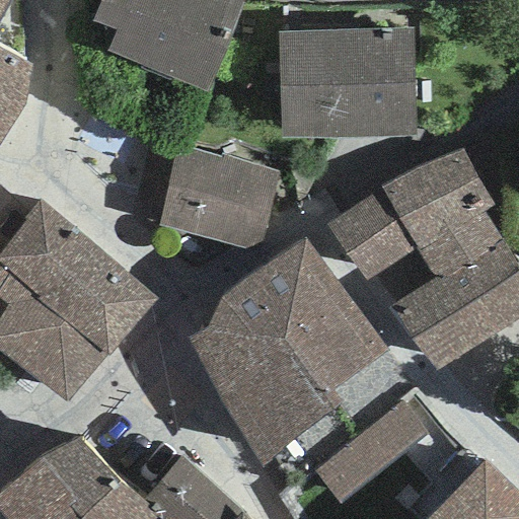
[(0,0),(0,19),(10,0),(0,0)]
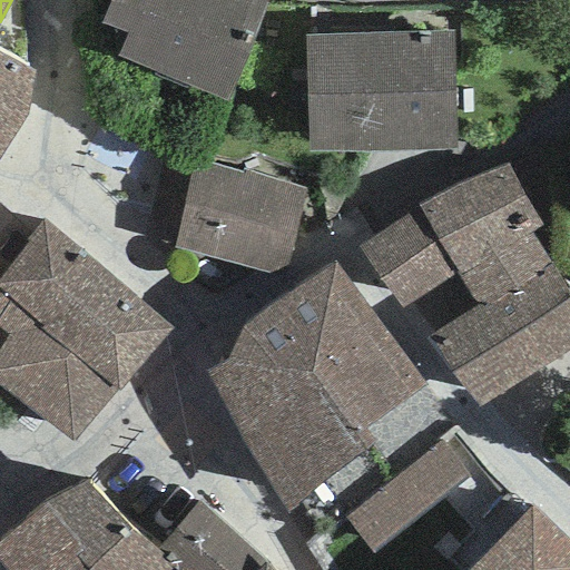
[(266,3),(257,0),(110,0),(100,23),(127,33),(117,58),(226,101),(266,3)]
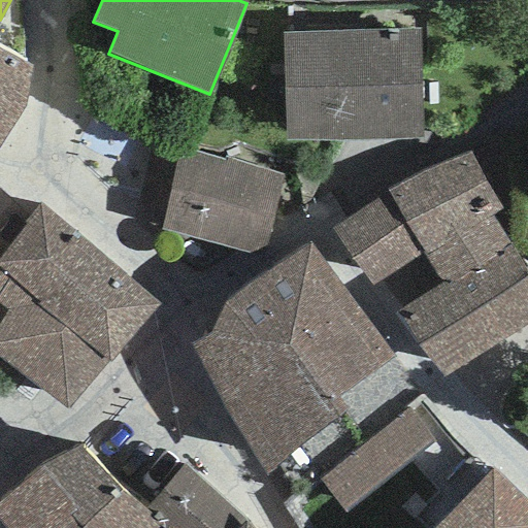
[(421,138),(419,30),(283,32),(286,141),(421,138)]
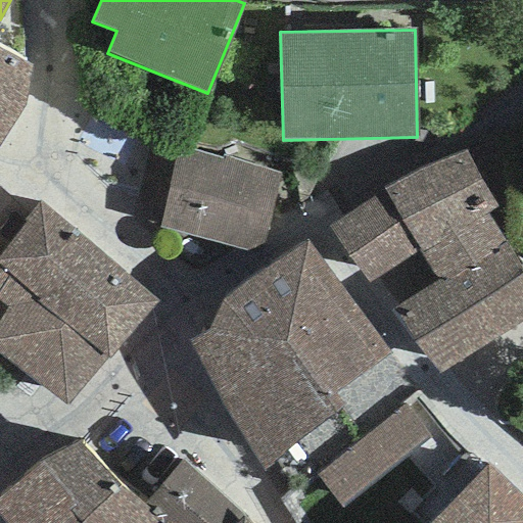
[(0,145),(27,107),(30,65),(0,50),(0,145)]
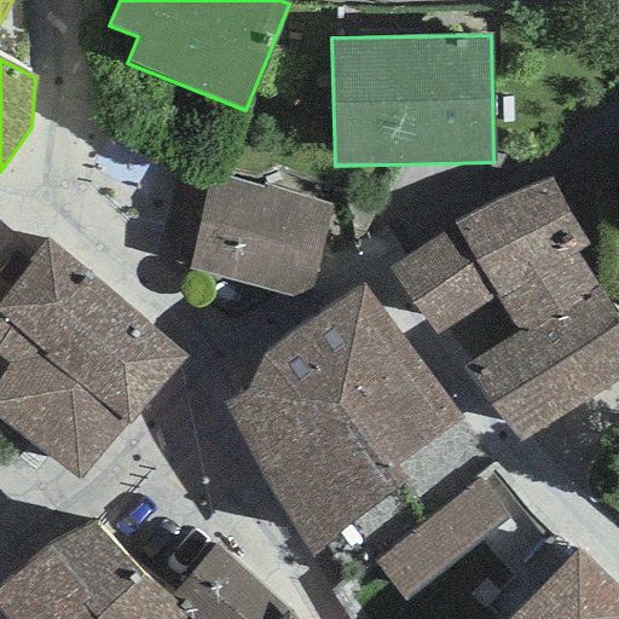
[(262,189),(210,174),(189,270),(291,298),(312,287),(331,207),(264,185),(262,189)]
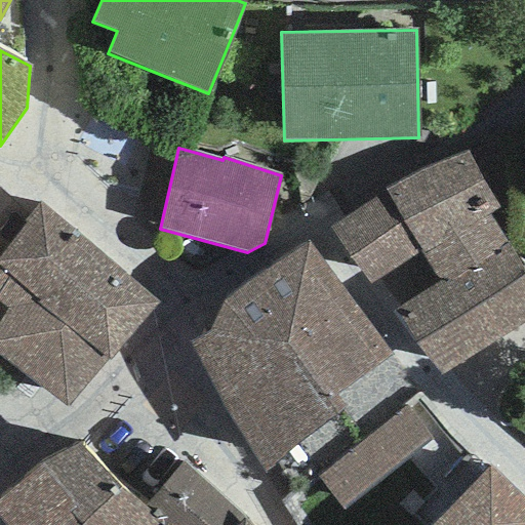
[(498,206),(467,149),(381,192),(329,228),(368,282),(417,251),(439,285),(508,245),(488,214),(498,206)]
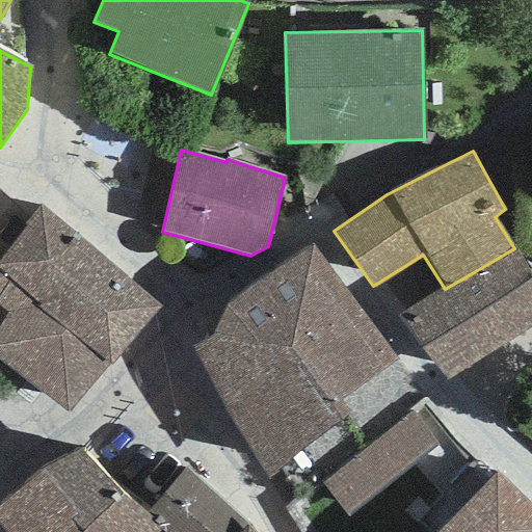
[(111,365),(161,308),(40,206),(23,225),(27,229),(0,262),(0,309),(7,314),(0,324),(0,363),(68,413),(108,363),(111,365)]
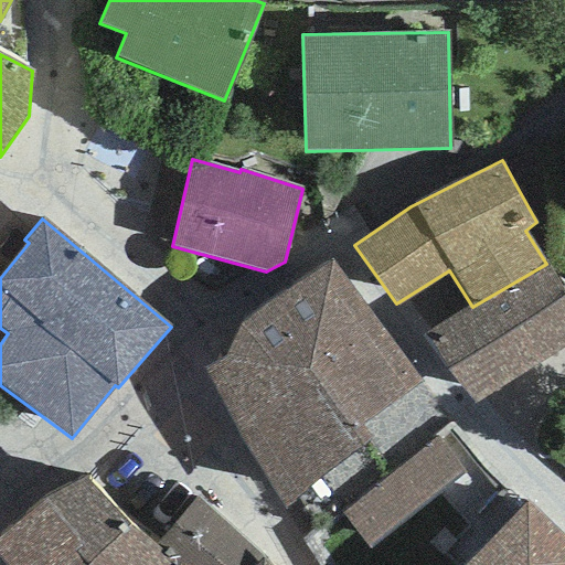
[(225,356),(203,369),(285,509),(422,382),(331,258),(240,324),(225,356)]
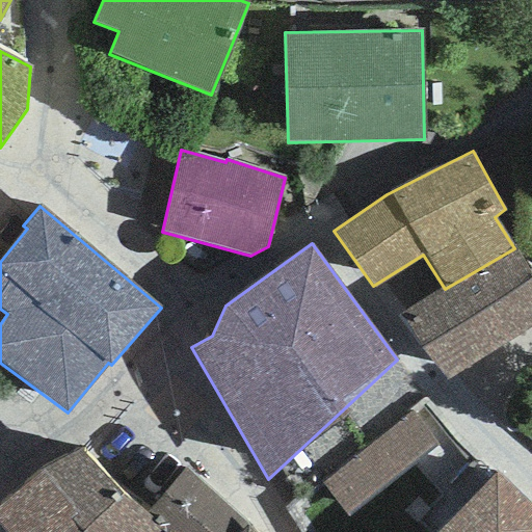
[(397,317),(447,380),(531,325),(531,276),(514,248),(445,289),(397,317)]
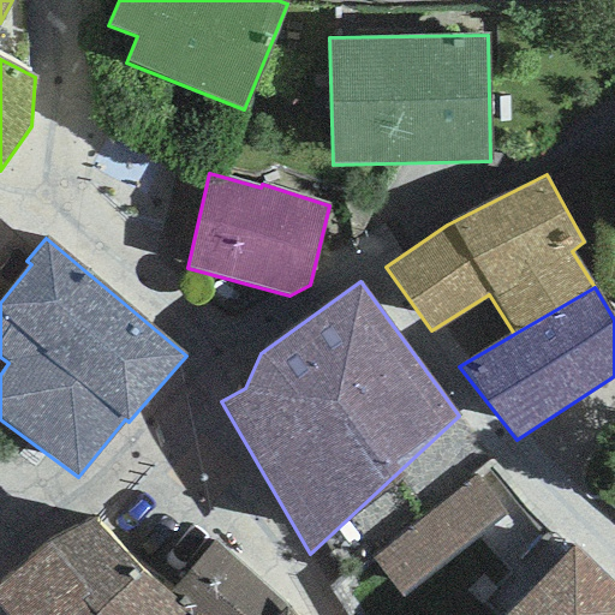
[(404,598),(506,513),(476,477),(374,562),(404,598)]
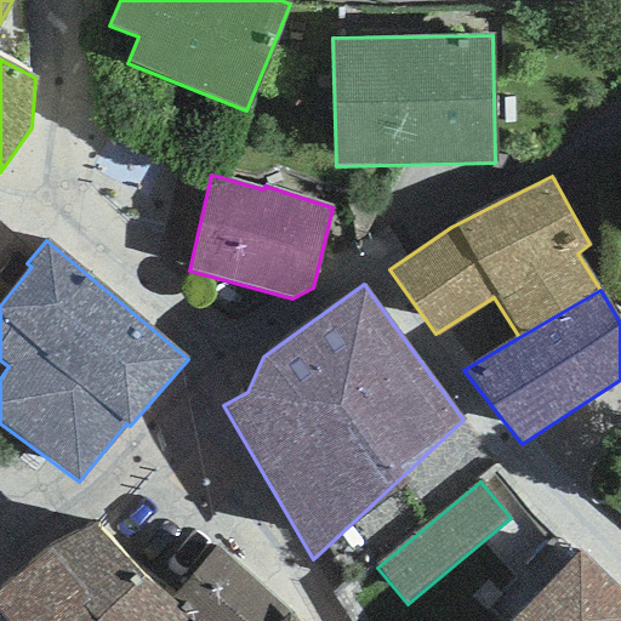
[(170,602),(92,525),(0,592),(0,614),(6,620),(184,620),(187,620),(170,602)]
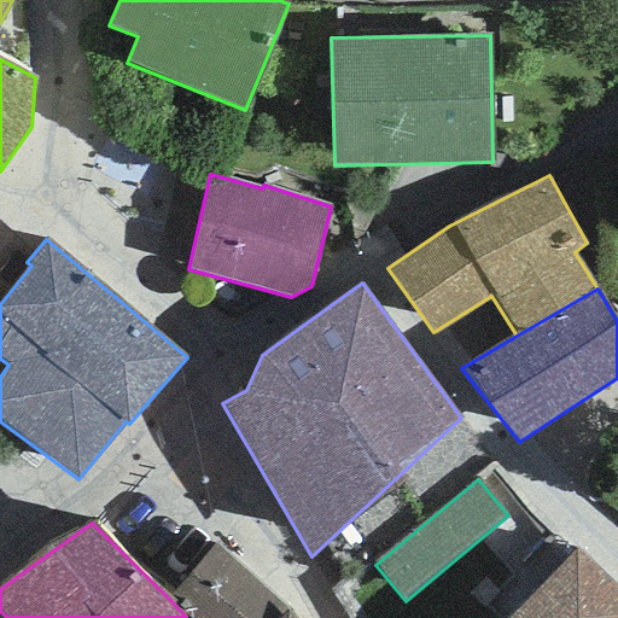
[(284,617),(290,612),(214,544),(169,599),(186,617),(184,617),(284,617)]
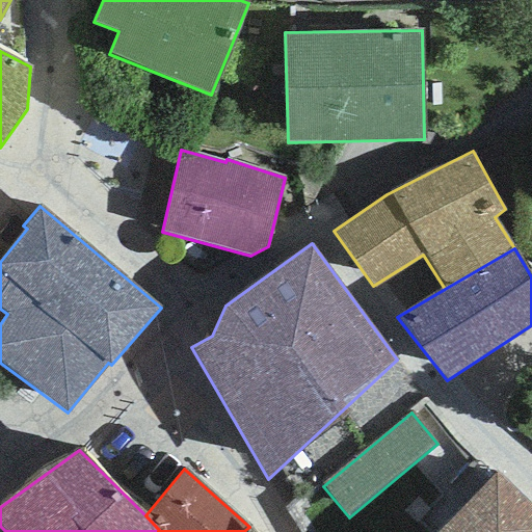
[(436,531),(531,531),(531,510),(494,475),(436,531)]
